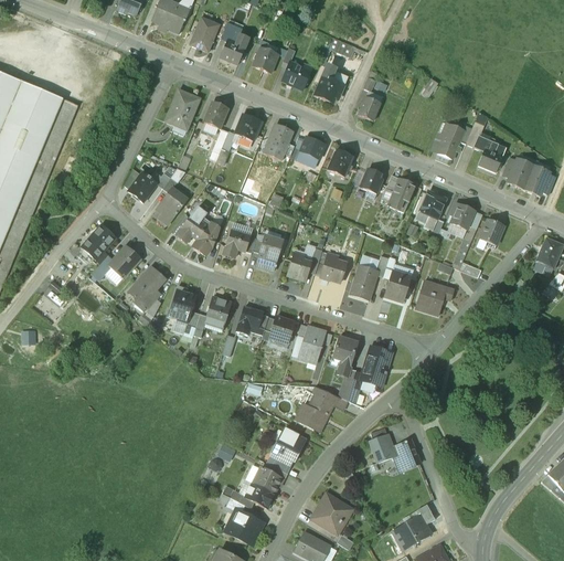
[(119,0),(116,9),(128,13),(129,10),(137,13),(142,0),(119,0)]
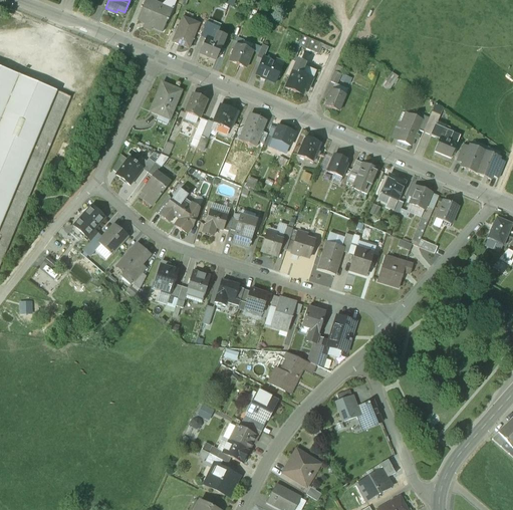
[(165,3),(157,0),(145,0),(139,17),(146,20),(146,22),(164,30),(169,19),(170,19),(178,1),(176,0),(166,0),(165,3)]
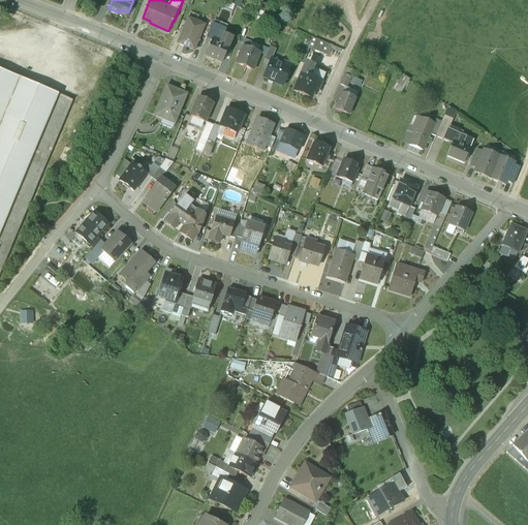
[(196,21),(187,17),(178,40),(195,48),(206,22),(197,18),(196,21)]
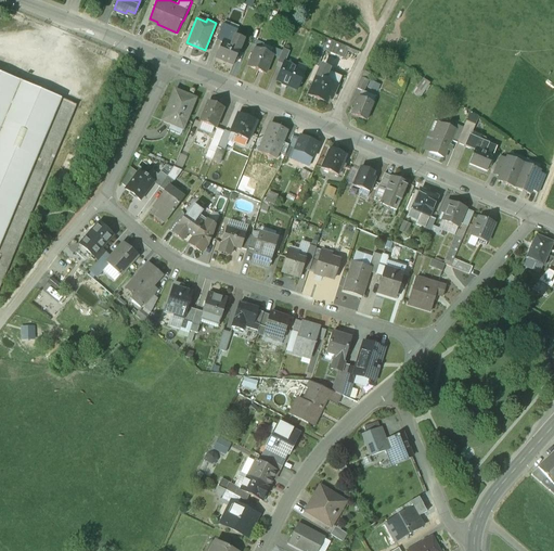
[(239,27),(223,21),(217,36),(218,37),(218,36),(223,38),(232,42),(235,34),(239,27)]
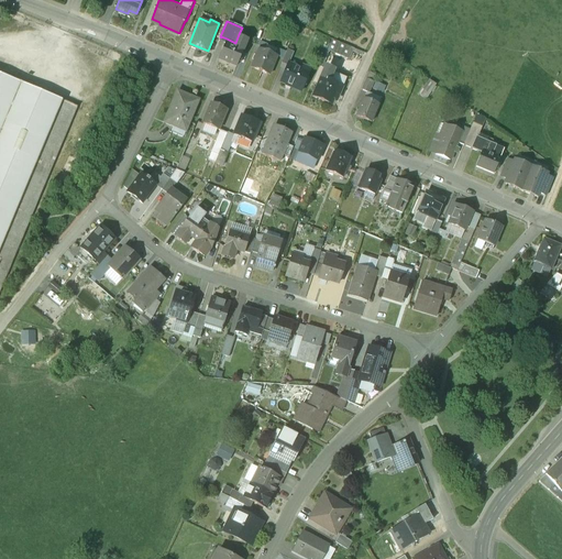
[(239,34),(235,43),(244,46),(246,41),(248,39),(239,34)]
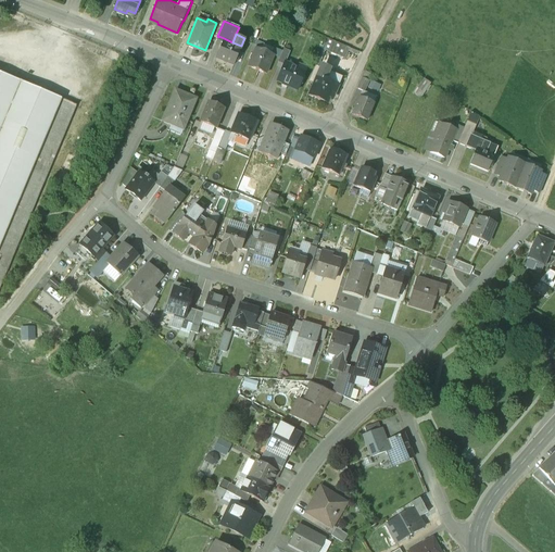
[(348,44),(327,35),(323,46),(328,48),(343,54),(348,44)]
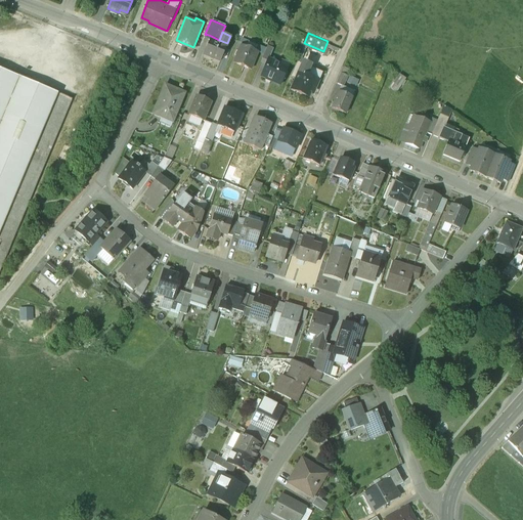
[(219,40),(211,36),(205,51),(221,58),(227,43),(219,40)]
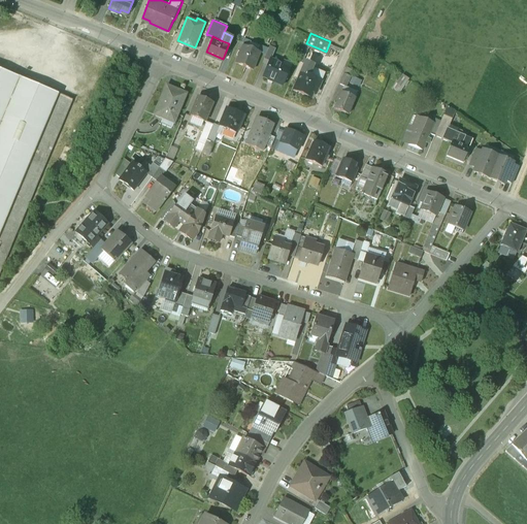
[(252,37),(249,44),(260,50),(267,53),(270,45),(252,37)]
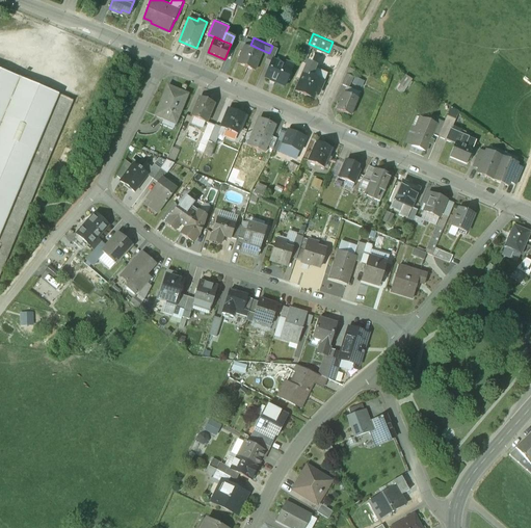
[(250,45),(246,44),(238,61),(255,68),(262,50),(250,45)]
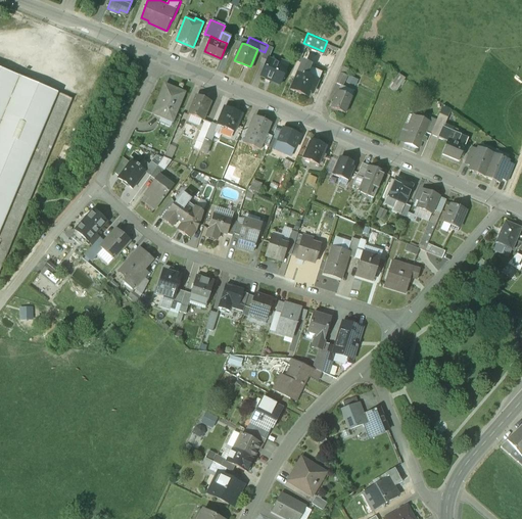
[(269,43),(268,45),(265,52),(264,54),(269,56),(271,57),(276,45),(269,43)]
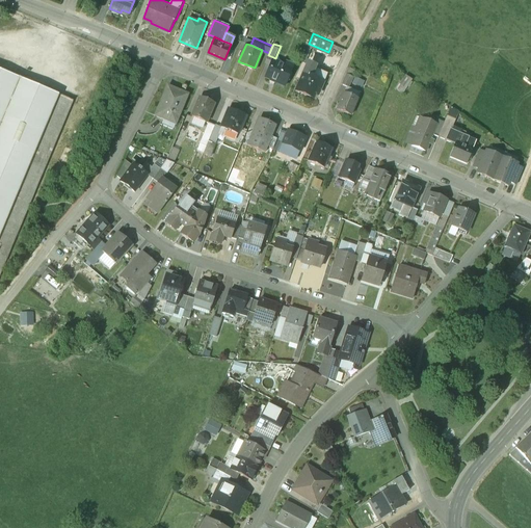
[(302,57),(308,59),(314,46),(309,44),(302,57)]
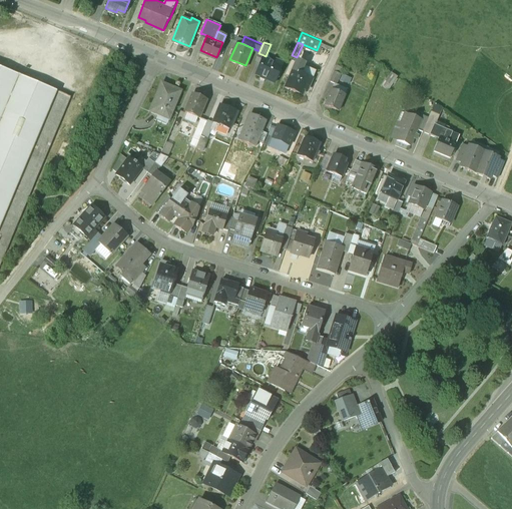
[(365,50),(361,58),(368,61),(371,53),(365,50)]
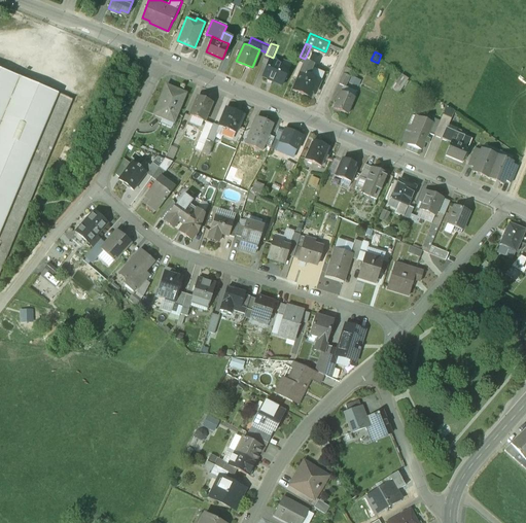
[(271,57),(264,74),(282,81),(291,62),(284,59),(283,62),(273,58),(271,57)]
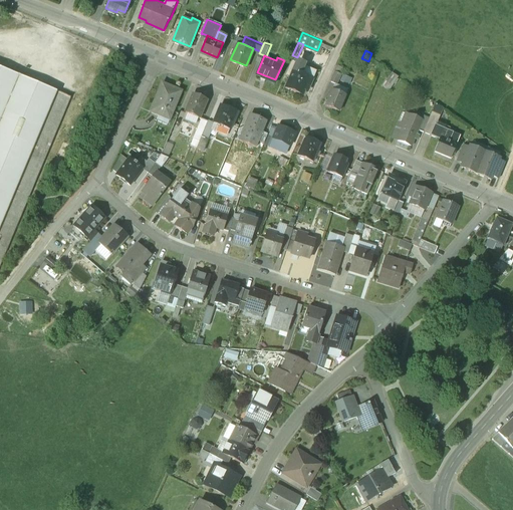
[(313,76),(301,71),(304,63),(304,62),(297,59),(286,84),(303,92),(306,85),(308,86),(313,76)]
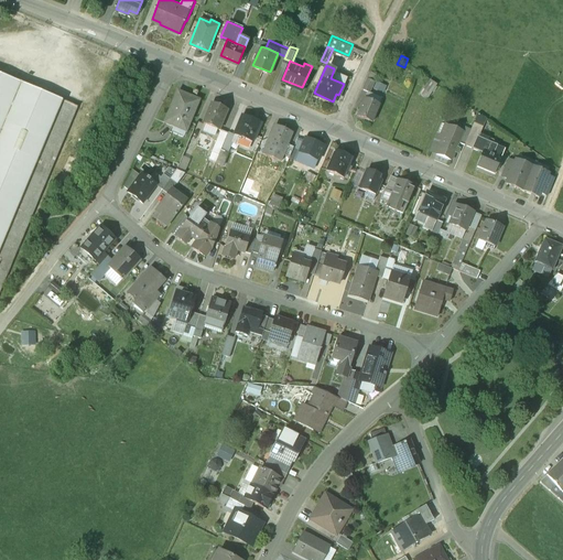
[(347,75),(334,70),(331,78),(344,84),(347,75)]
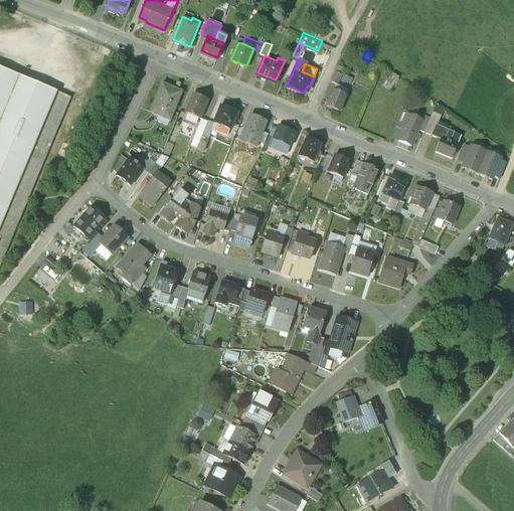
[(338,63),(331,78),(336,81),(337,81),(338,80),(345,66),(338,63)]
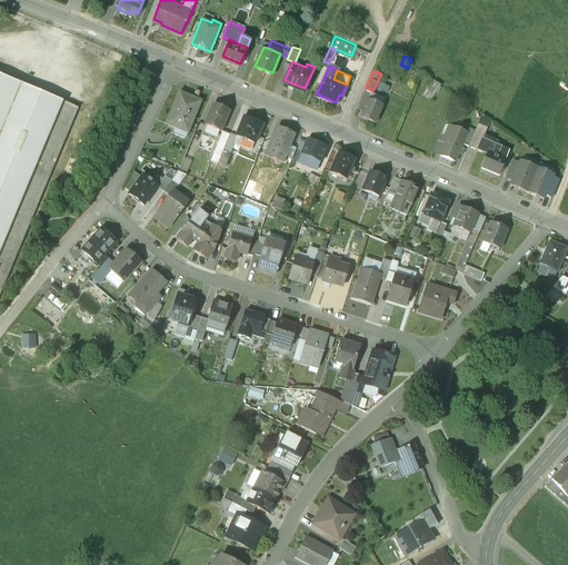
[(63,98),(0,71),(0,291),(79,105),(63,98)]
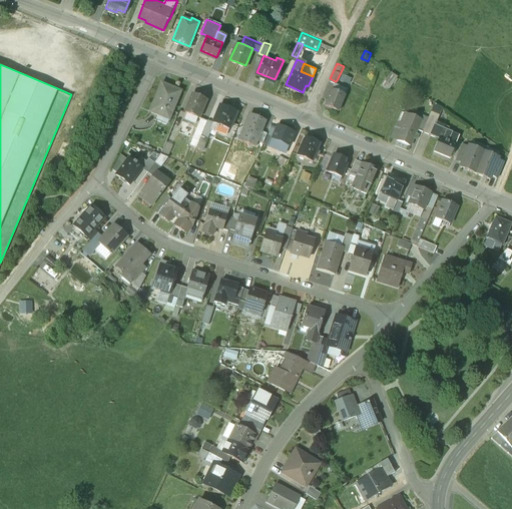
[(398,73),(392,69),(383,81),(390,86),(398,73)]
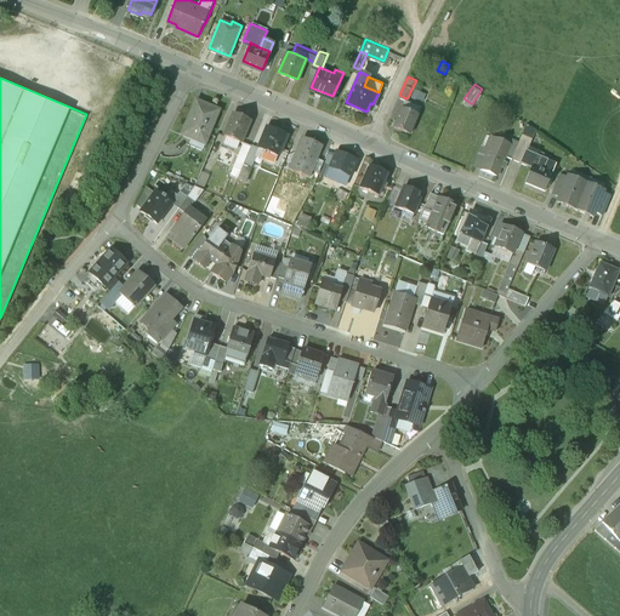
[(416,86),(411,95),(422,101),(427,92),(416,86)]
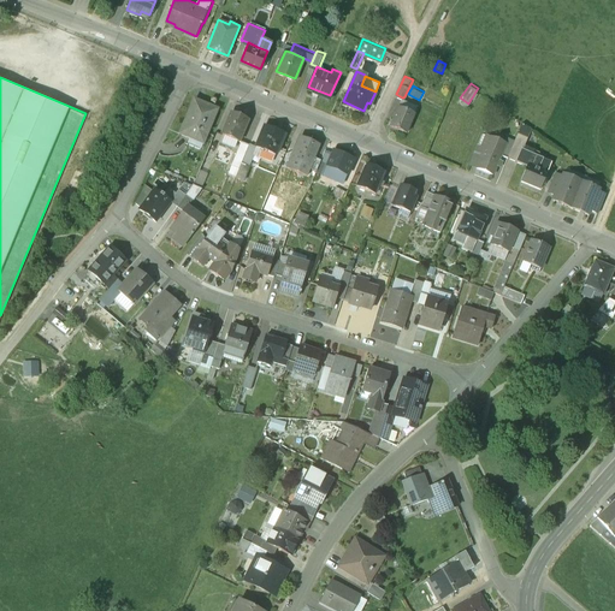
[(218,106),(195,96),(181,130),(190,135),(188,141),(201,146),(218,106)]
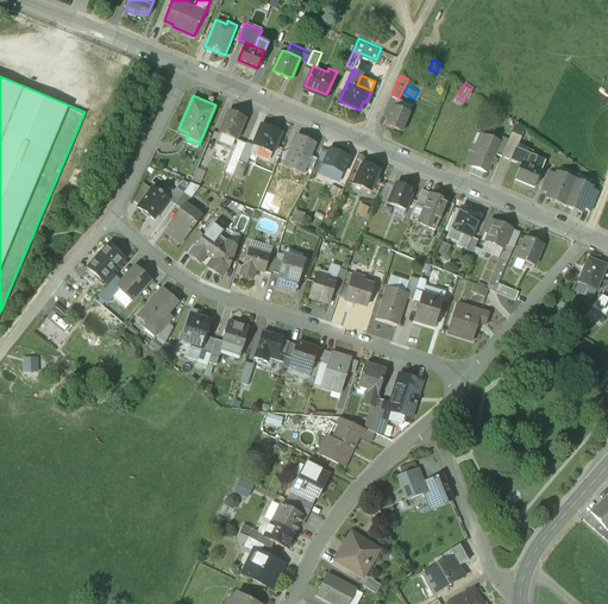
[(397,96),(394,102),(409,109),(414,101),(400,95),(399,96),(397,96)]
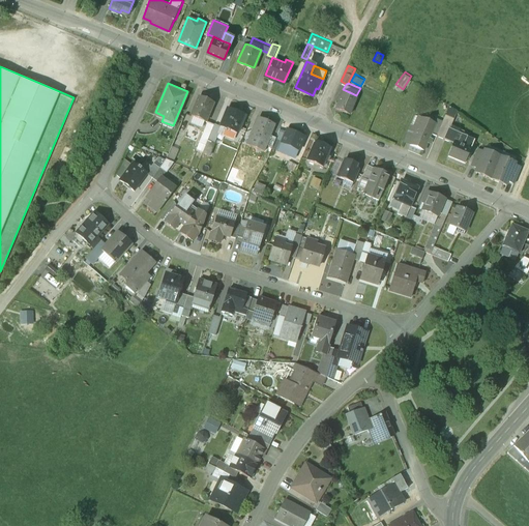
[(356,95),(343,89),(336,106),(350,112),(356,95)]
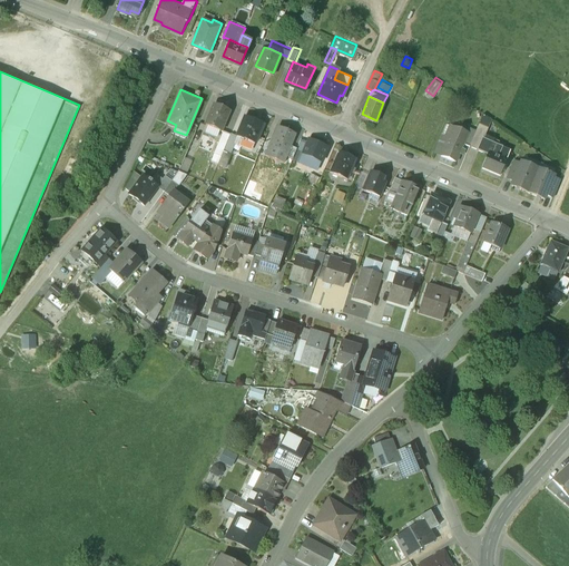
[(231,108),(215,101),(206,122),(222,128),(231,108)]
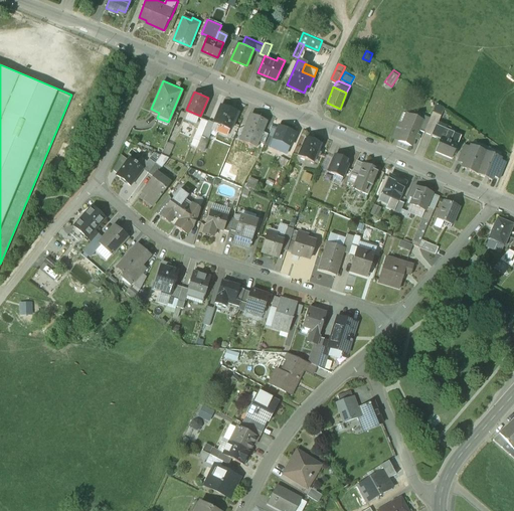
[(437,98),(431,115),(427,121),(437,125),(438,123),(439,120),(446,104),(437,98)]
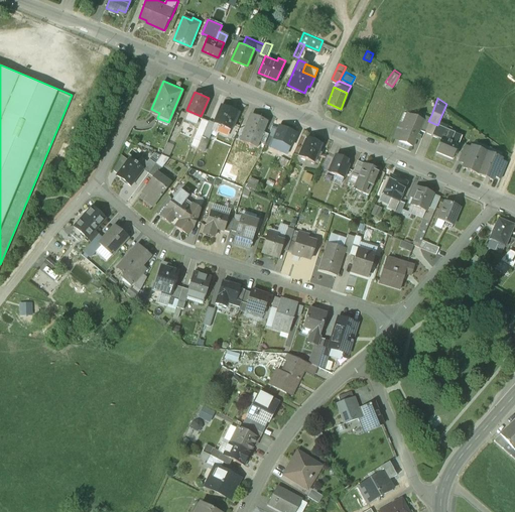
[(239,110),(222,103),(215,120),(232,127),(239,110)]
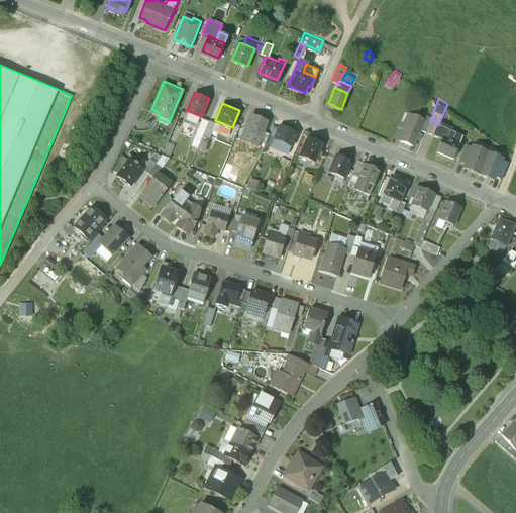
[(405,110),(401,119),(406,121),(410,112),(405,110)]
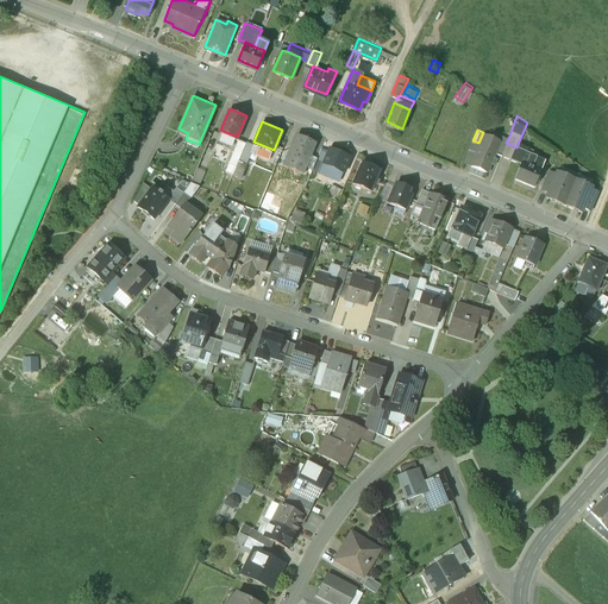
[(317,140),(299,132),(293,146),(290,145),(283,163),(304,171),(311,153),(317,140)]
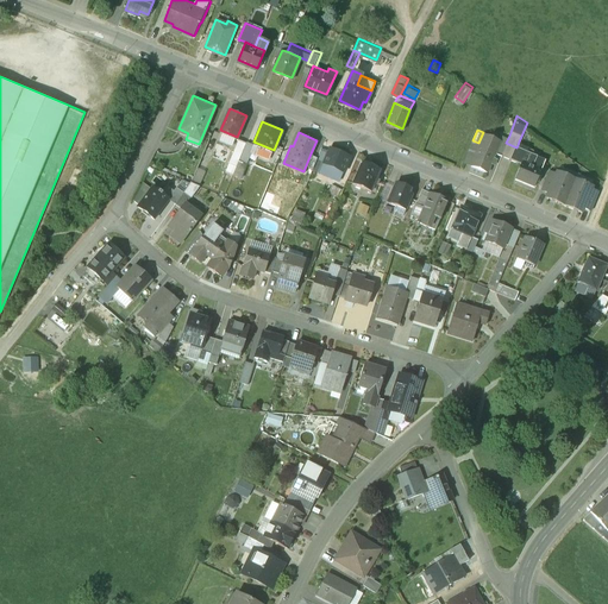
[(483,132),(478,143),(471,162),(488,169),(495,150),(500,138),(483,132)]
